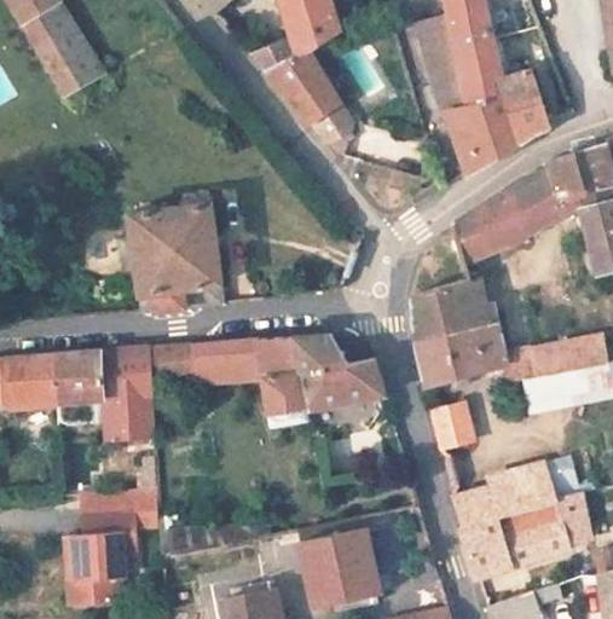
[(4,0),(17,19),(47,0),(4,0)]
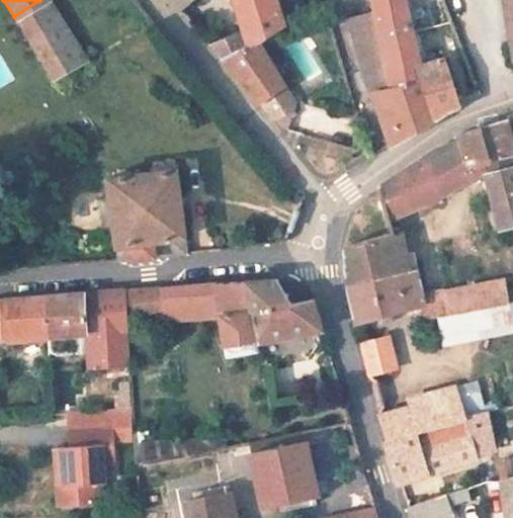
[(48,0),(39,0),(14,16),(53,81),(85,57),(48,0)]
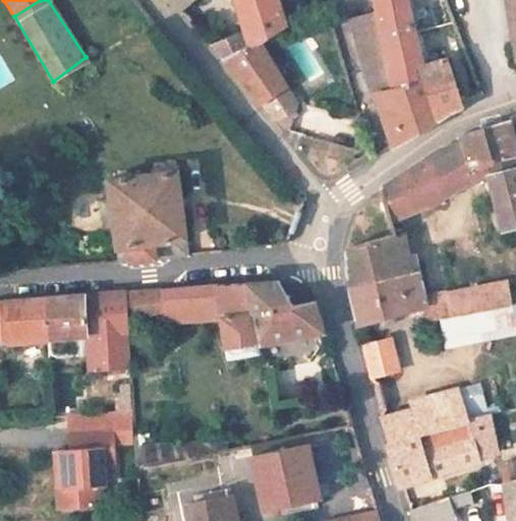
[(285,25),(276,0),(234,0),(243,27),(214,40),(226,54),(263,39),(276,33),(276,30),(285,25)]
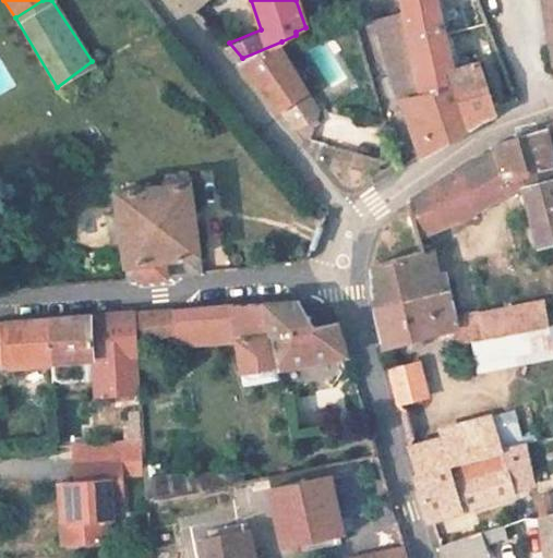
[(441,13),(436,0),(404,0),(407,10),(431,95),(460,87),(471,128),(493,119),(491,112),(478,70),(457,74),(441,13)]
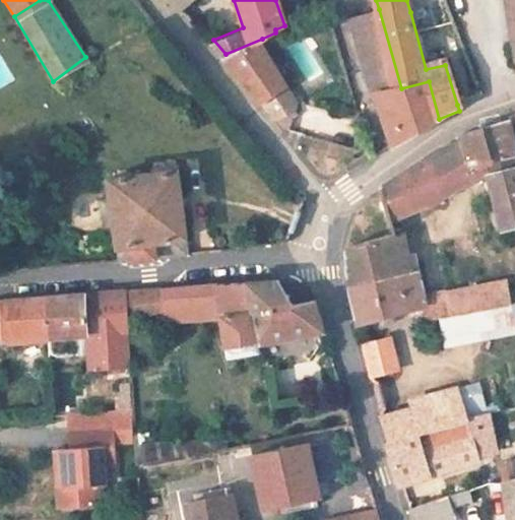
[(514,0),(506,0),(514,50),(514,0)]
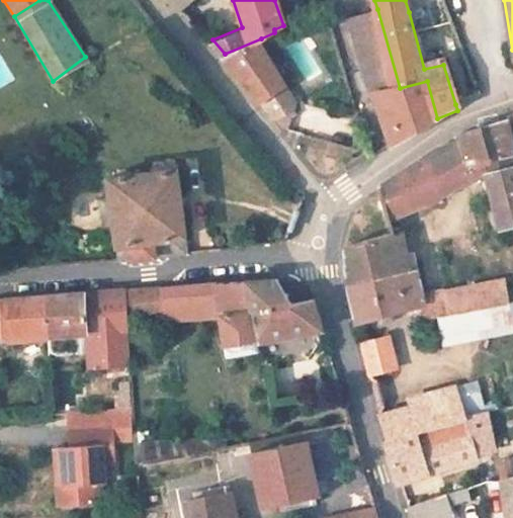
[(400,88),(377,9),(349,16),(391,147),(437,118),(427,81),(400,88)]
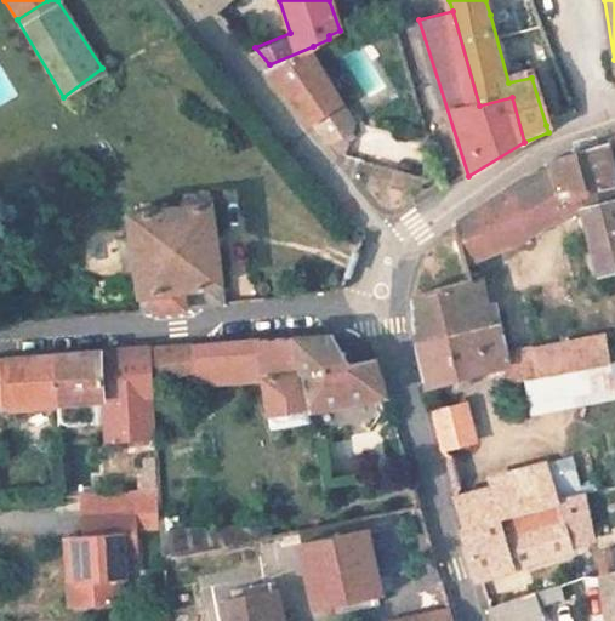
[(313,46),(269,64),(314,119),(347,103),(313,46)]
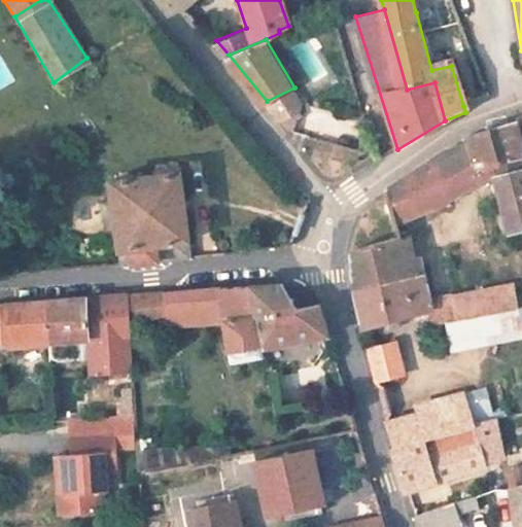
[(294,88),(267,101),(288,128),(303,106),(294,88)]
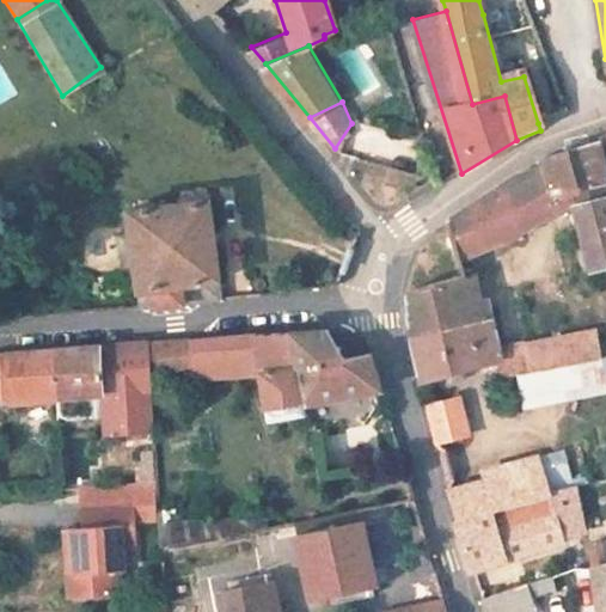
[(605,190),(605,166),(600,140),(575,148),(567,152),(579,200),(605,190)]
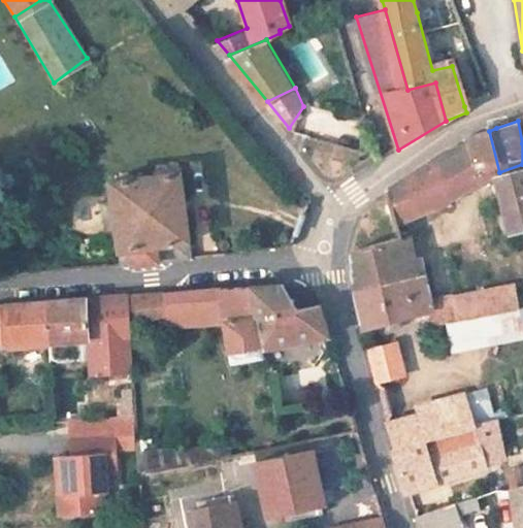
[(499,172),(489,131),(478,136),(468,140),(479,179),(491,175),(499,172)]
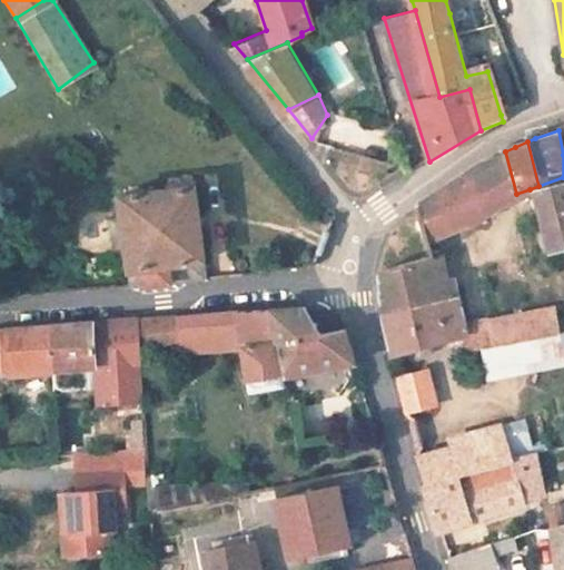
[(516,194),(505,151),(488,160),(472,170),(433,196),(412,209),(427,251),(484,219),(516,194)]
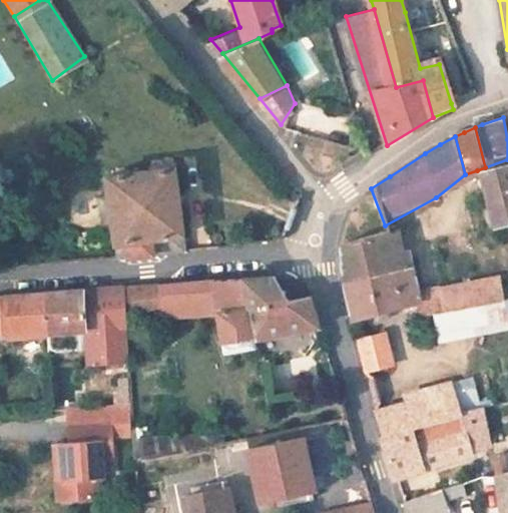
[(507,216),(507,159),(485,167),(477,170),(492,221),(507,216)]
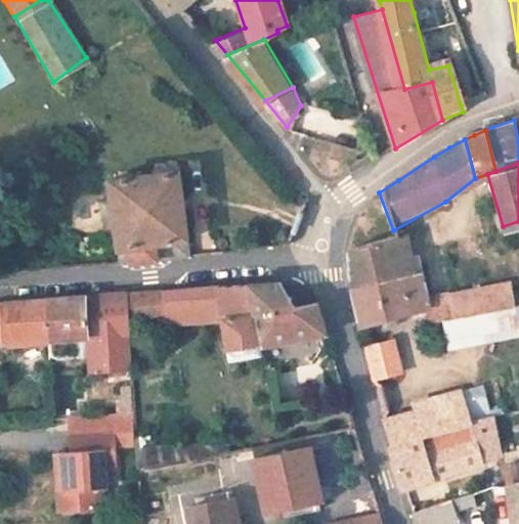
[(181,255),(169,169),(101,175),(111,261),(124,261),(141,259),(181,255)]
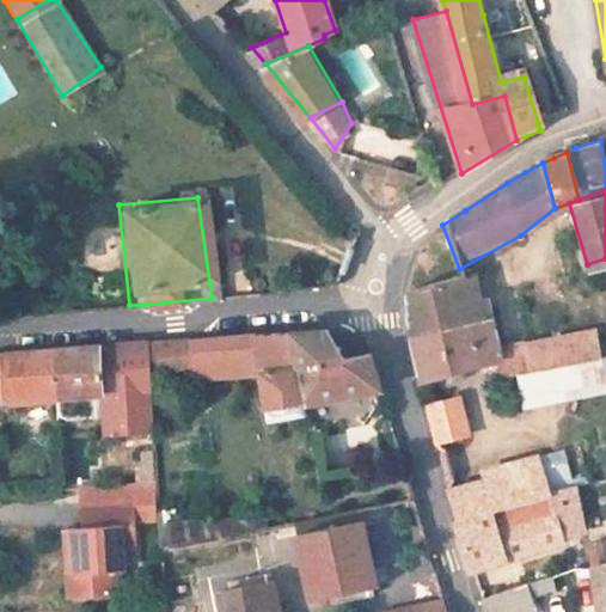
[(475,311),(464,280),(406,295),(408,346),(488,322),(484,308),(475,311)]
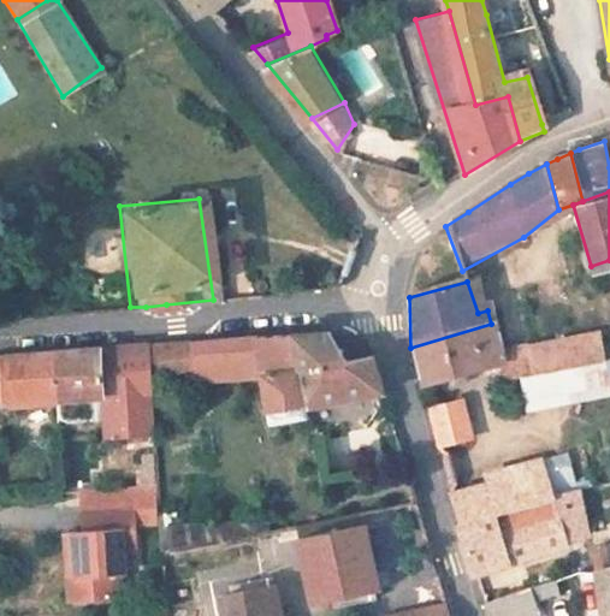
[(503,361),(491,324),(410,348),(421,390),(504,365),(503,361)]
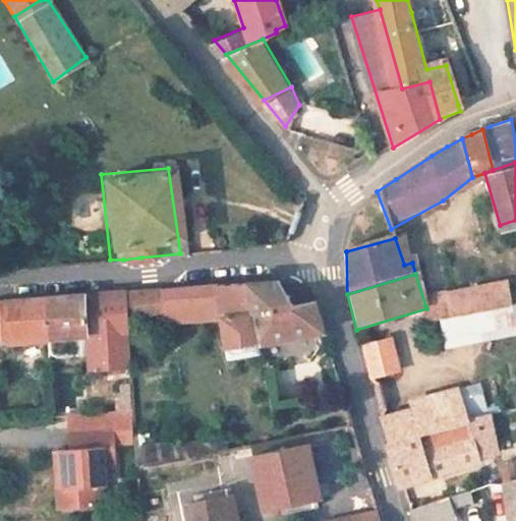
[(508,302),(500,275),(442,291),(445,300),(451,319),(508,302)]
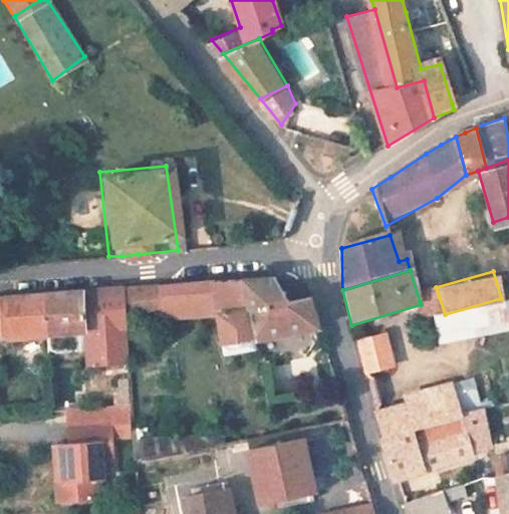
[(263,321),(261,286),(253,286),(236,285),(159,290),(137,292),(137,309),(167,310),(170,320),(214,318),(218,322),(227,322),(263,321)]
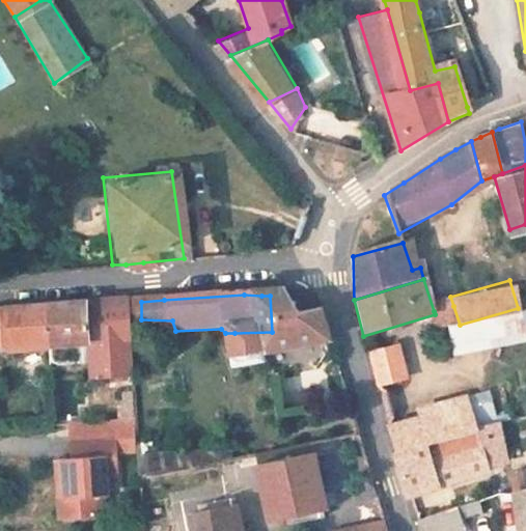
[(331,341),(328,326),(322,318),(298,318),(298,301),(286,297),(270,296),(272,332),(273,351),(333,346),(331,341)]
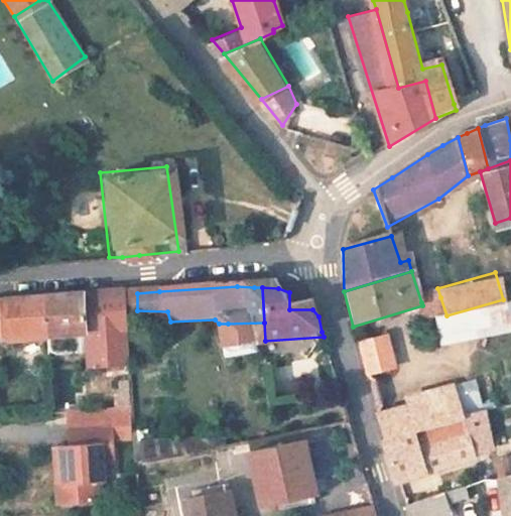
[(139,361),(137,310),(137,293),(104,294),(57,297),(60,355),(99,354),(100,369),(139,368),(139,366),(139,361)]
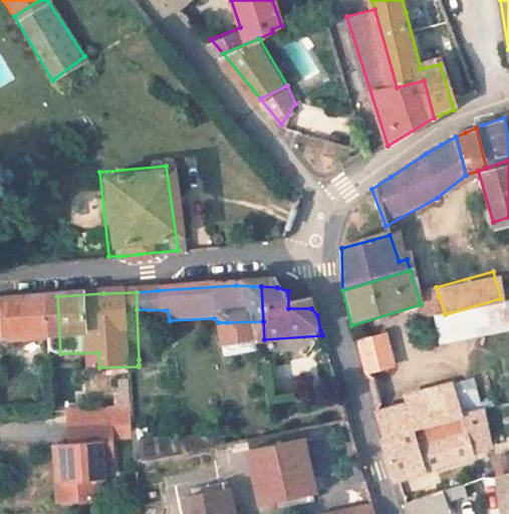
[(60,353),(57,296),(9,299),(0,300),(0,340),(21,340),(22,354),(60,353)]
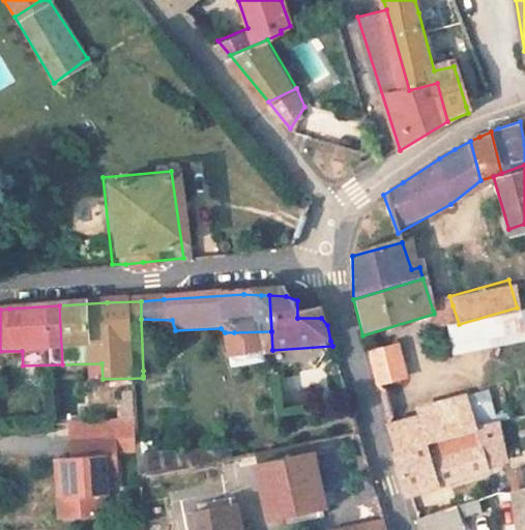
[(459,324),(453,305),(433,311),(434,314),(439,329),(459,324)]
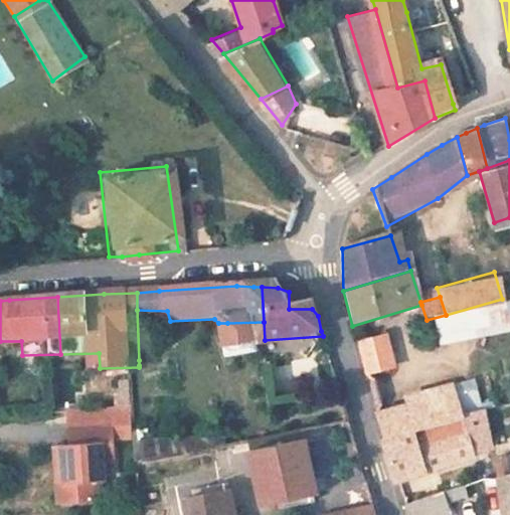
[(265,340),(264,322),(227,323),(230,357),(230,362),(266,361),(265,340)]
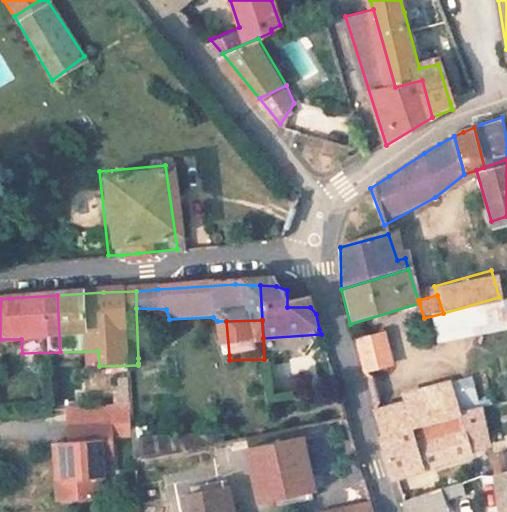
[(387,375),(377,335),(355,341),(365,381),(387,375)]
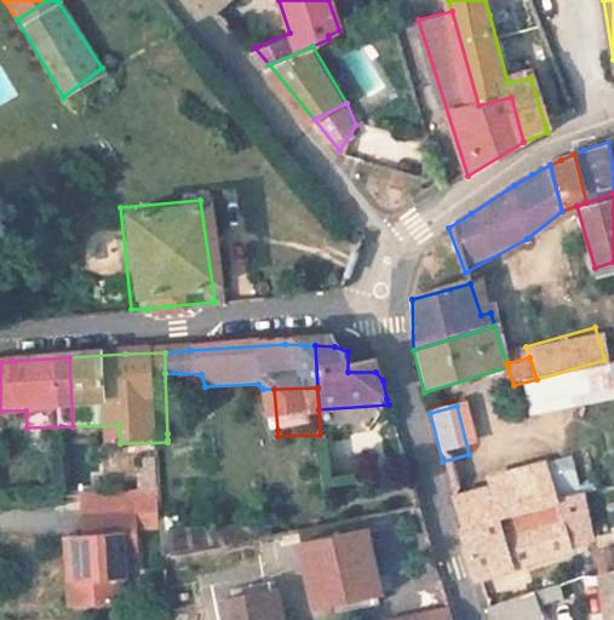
[(558,510),(549,478),(500,491),(501,495),(455,507),(463,535),(495,527),(501,546),(564,528),(558,510)]
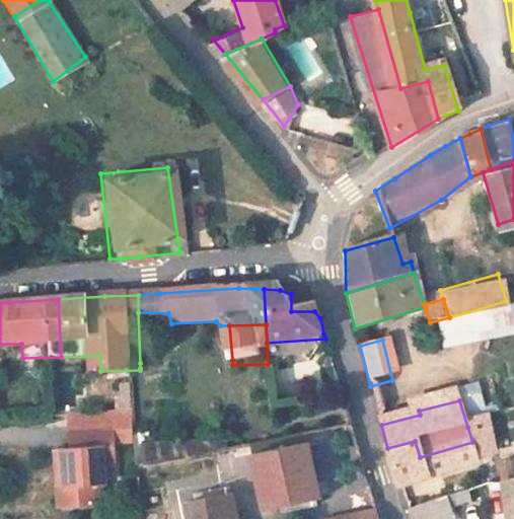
[(495,462),(487,419),(467,427),(472,442),(420,457),(415,441),(387,448),(398,491),(404,490),(495,462)]
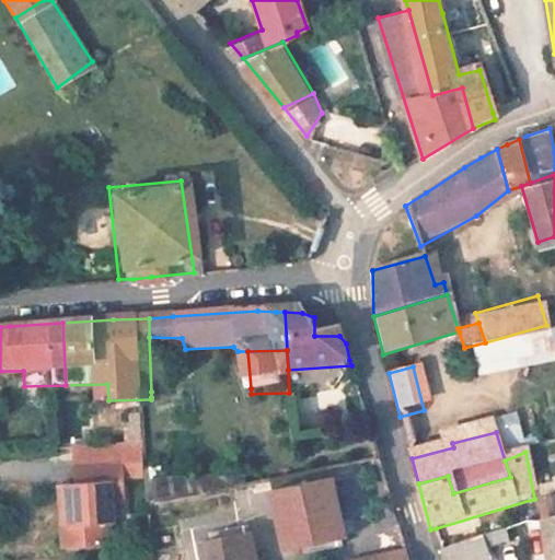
[(119,543),(118,503),(127,502),(126,465),(89,466),(90,485),(81,486),(83,543),(119,543)]
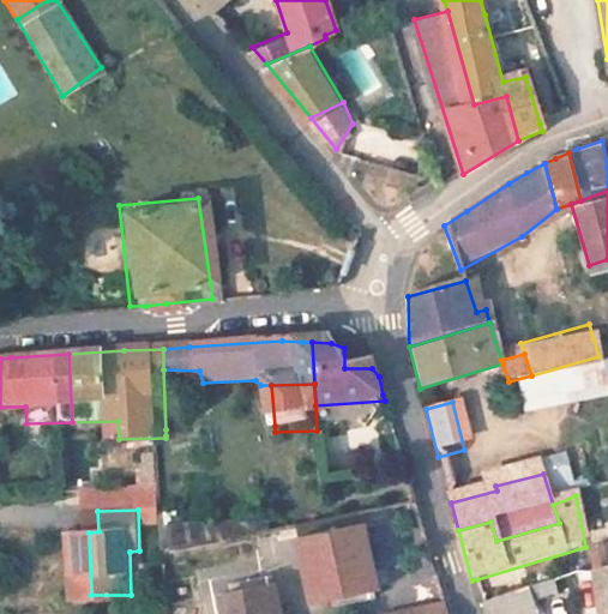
[(294,545),(307,541),(307,530),(304,524),(226,545),(229,561),(294,545)]
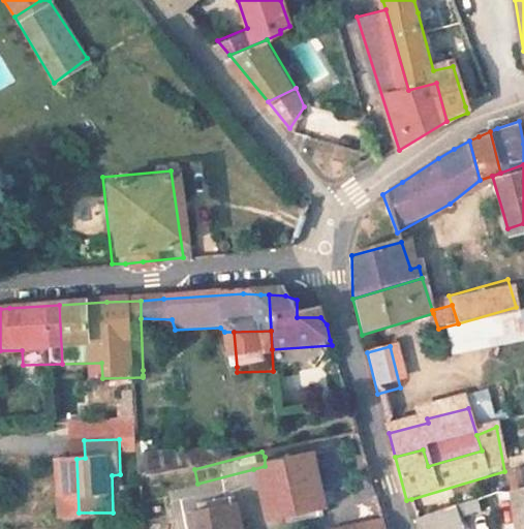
[(322,516),(306,455),(265,466),(253,469),(269,528),(322,516)]
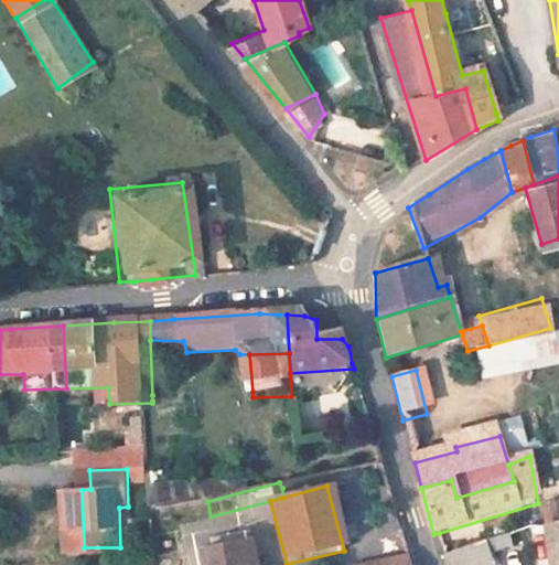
[(84,547),(82,490),(64,490),(64,548),(84,547)]
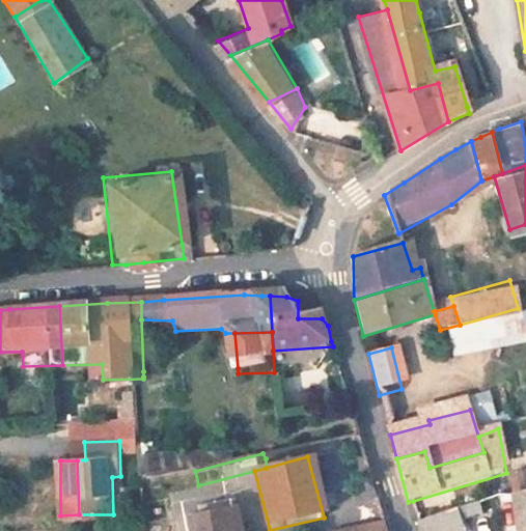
[(525,530),(525,498),(506,504),(511,530),(525,530)]
